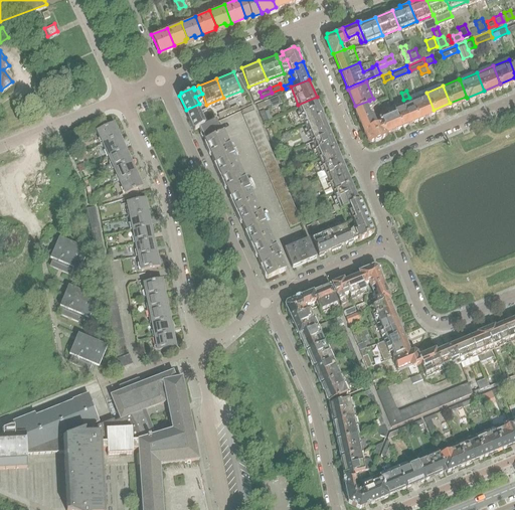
[(269,97),(272,105),(282,100),(278,93),(269,97)]
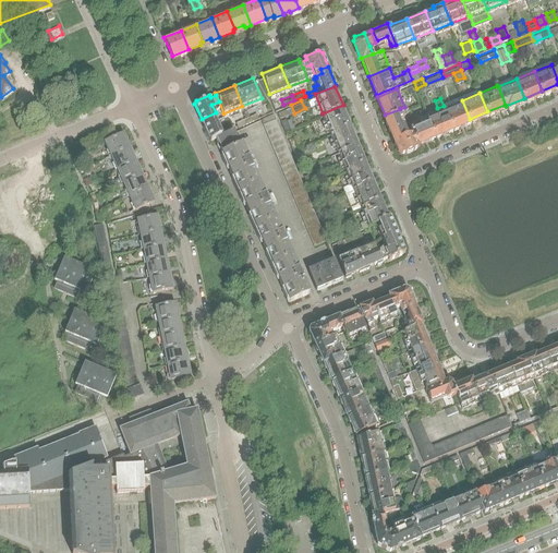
[(470,119),(462,100),(444,107),(451,127),(470,119)]
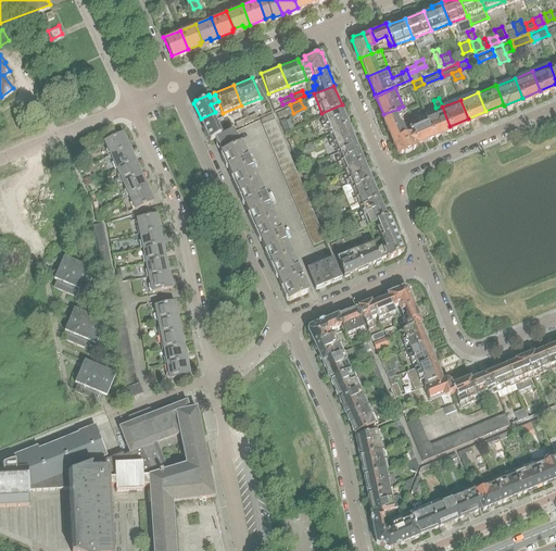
[(349,122),(342,104),(321,113),(329,130),(349,122)]
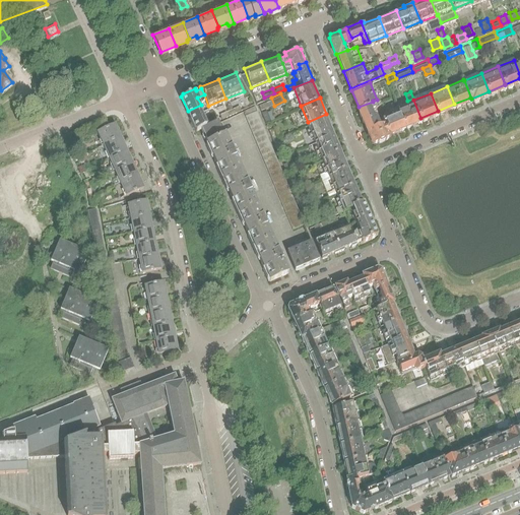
[(413,100),(397,107),(404,125),(420,118),(413,100)]
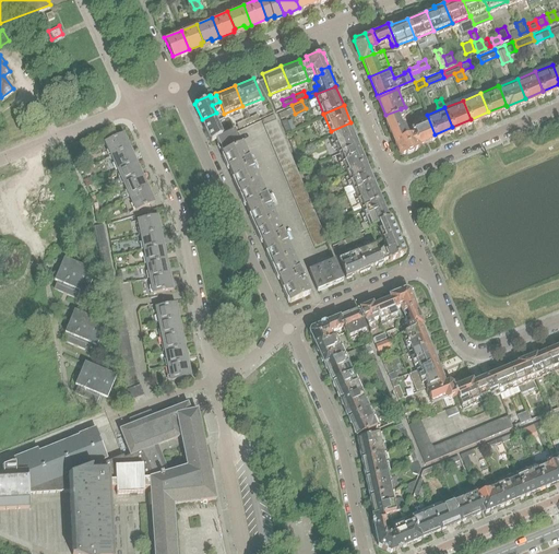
[(392,134),(405,129),(403,124),(401,124),(397,116),(403,113),(401,109),(385,115),(384,116),(392,134)]
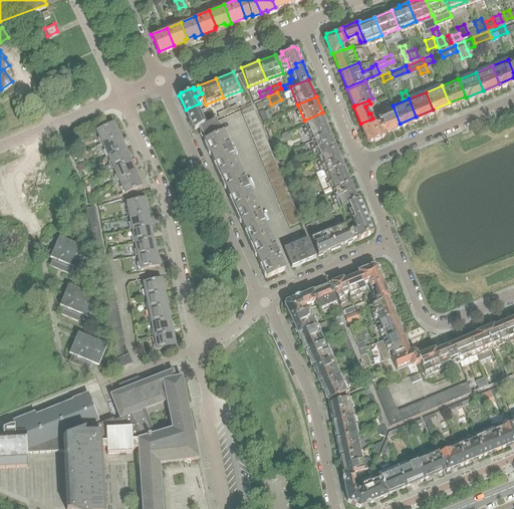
[(236,101),(227,105),(229,109),(238,105),(236,101)]
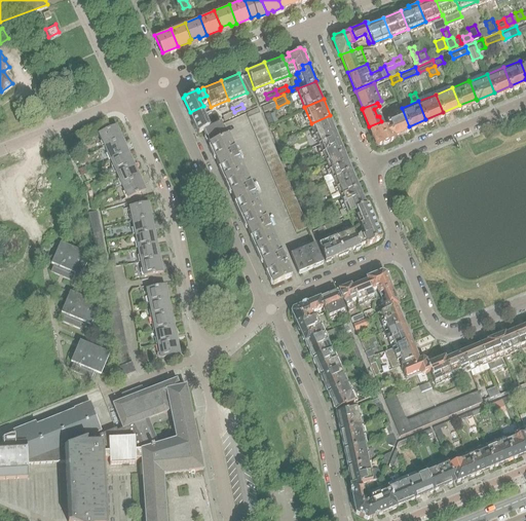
[(246,109),(248,115),(260,110),(258,104),(246,109)]
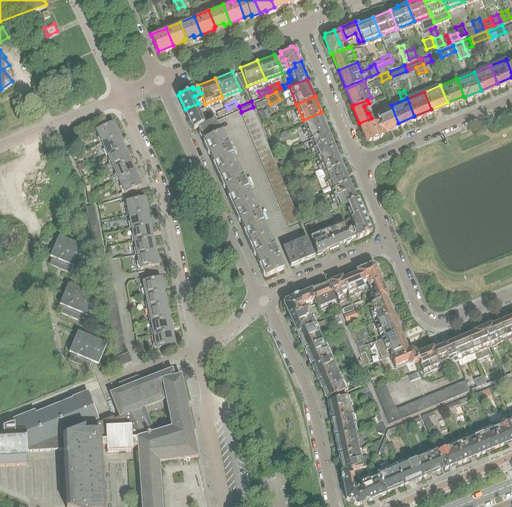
[(192,126),(198,124),(203,121),(197,107),(199,106),(198,103),(185,109),(192,126)]
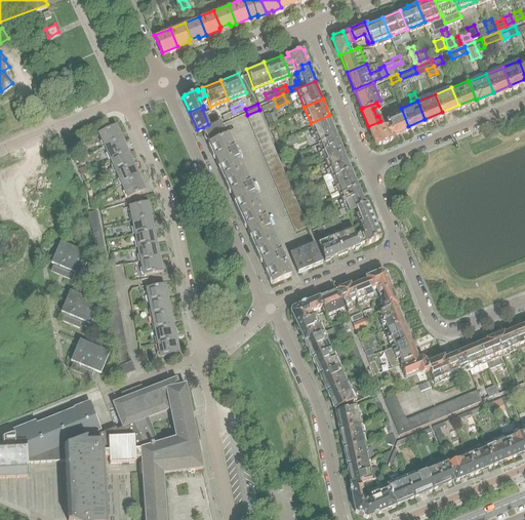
[(224,117),(234,112),(232,108),(221,112),(224,117)]
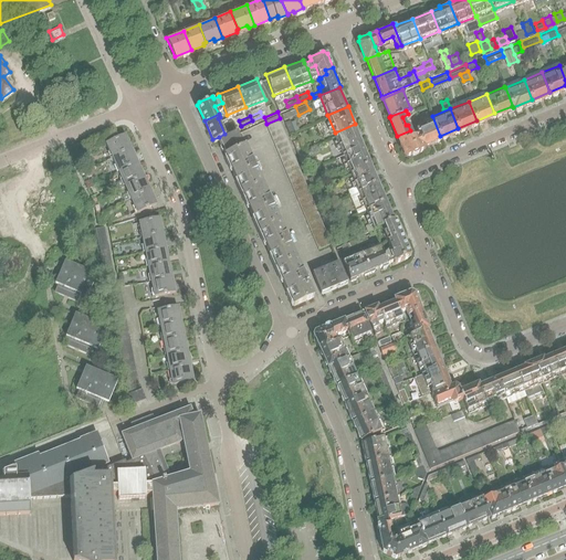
[(440,136),(432,116),(416,123),(415,126),(417,133),(421,144),(422,143),(440,136)]
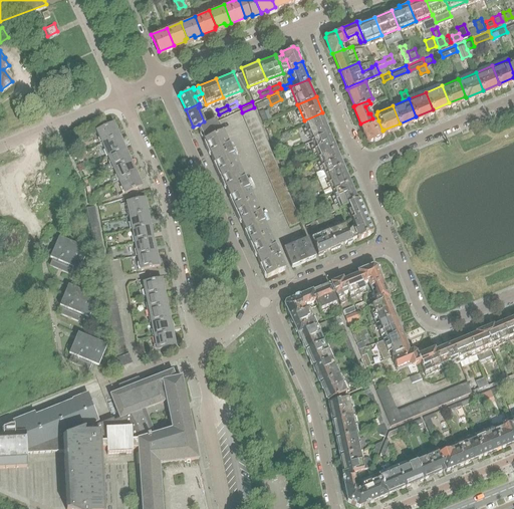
[(263,118),(268,116),(263,106),(258,108),(263,118)]
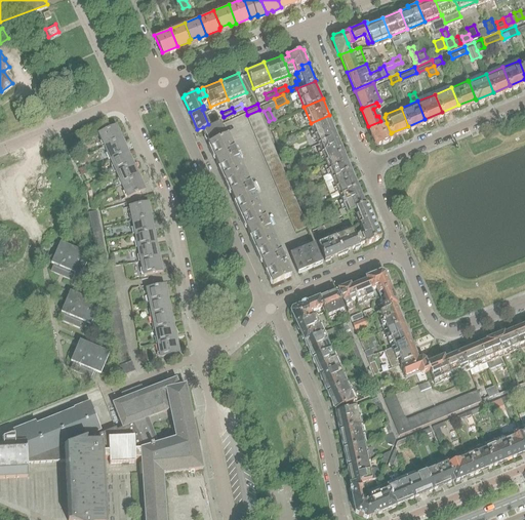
[(250,121),(261,116),(259,110),(247,115),(250,121)]
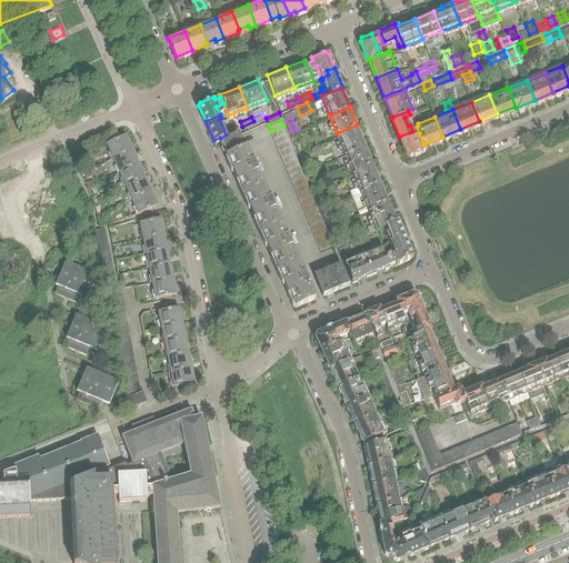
[(236,130),(226,134),(220,138),(227,152),(245,144),(238,129),(241,127),(240,123),(233,126),(236,130)]
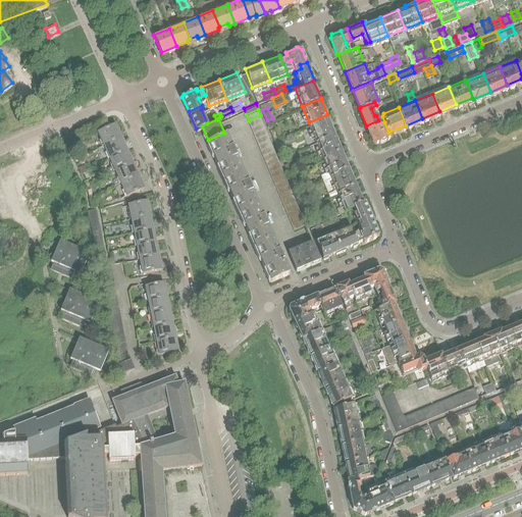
[(334,132),(327,114),(309,122),(316,140),(334,132)]
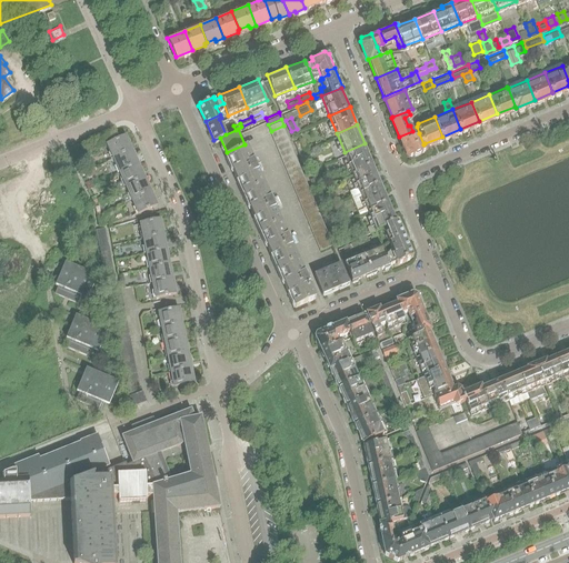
[(271,131),(273,138),(287,132),(283,126),(271,131)]
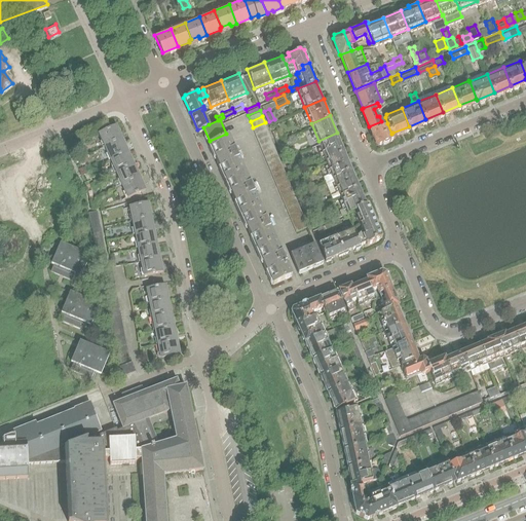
[(391,134),(387,123),(382,125),(381,121),(369,126),(375,141),(379,142),(393,136),(392,133),(391,134)]
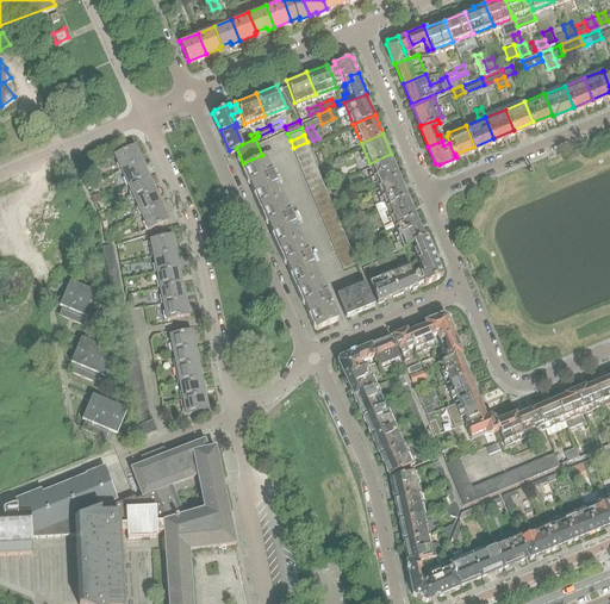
[(113,151),(120,167),(142,157),(135,142),(113,151)]
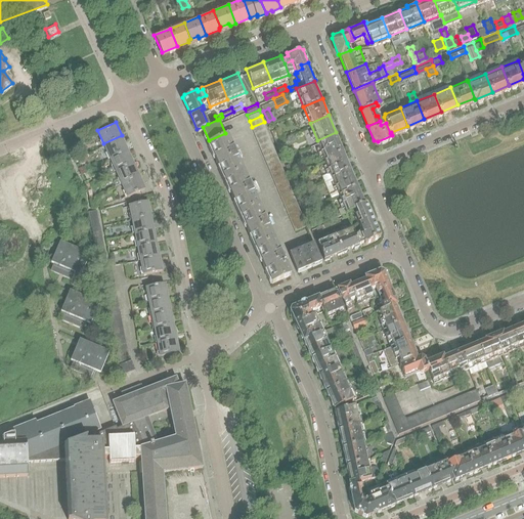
[(255,132),(266,127),(264,122),(252,127),(255,132)]
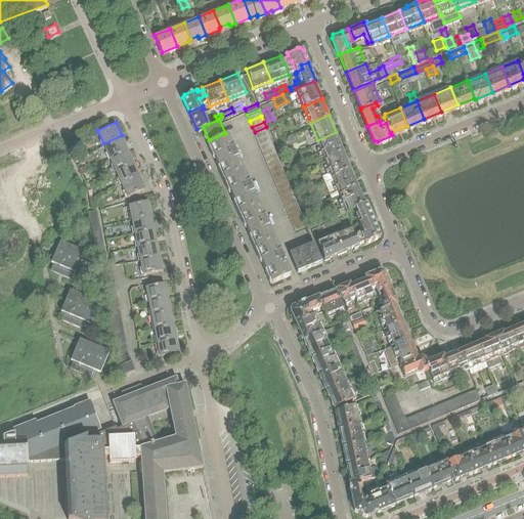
[(275,138),(280,136),(275,126),(271,128),(275,138)]
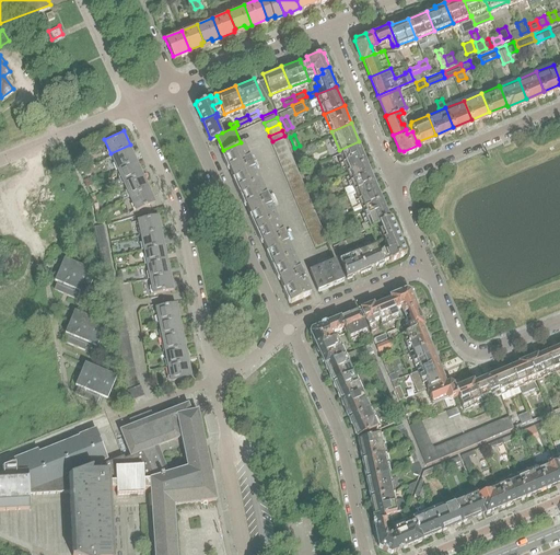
[(272,141),(275,148),(288,142),(284,136),(272,141)]
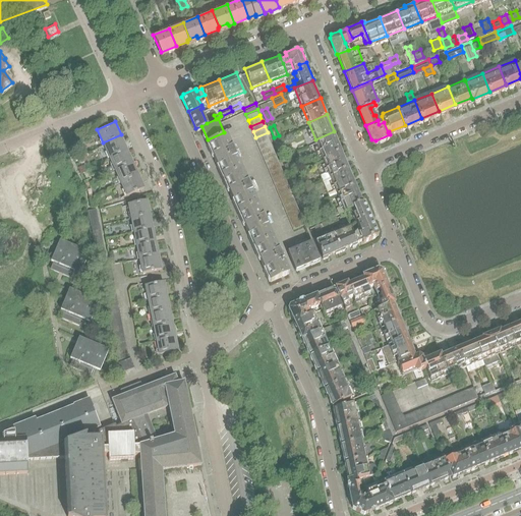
[(323,157),(341,149),(334,131),(315,139),(323,157)]
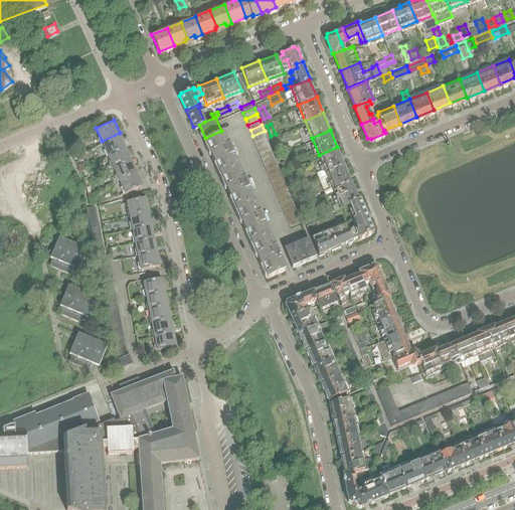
[(238,164),(233,153),(222,131),(221,131),(205,138),(204,139),(220,172),(238,164)]
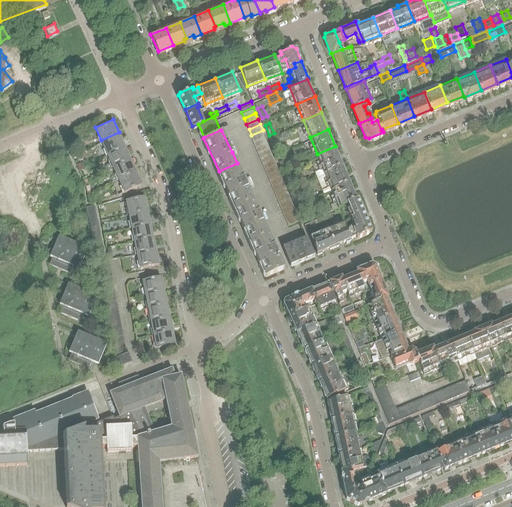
[(254,141),(265,136),(263,130),(251,135),(254,141)]
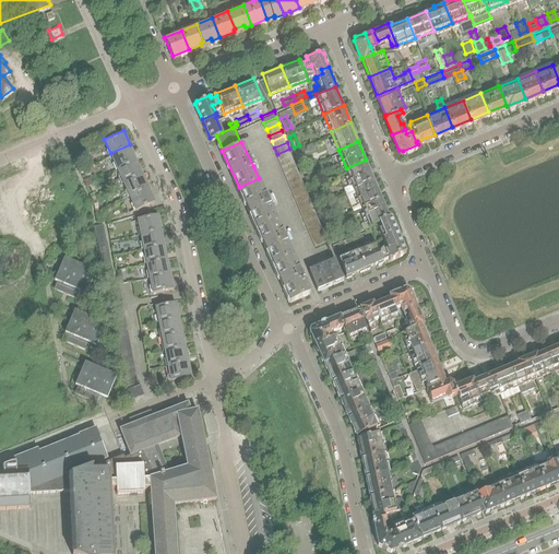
[(110,153),(117,166),(137,157),(130,144),(110,153)]
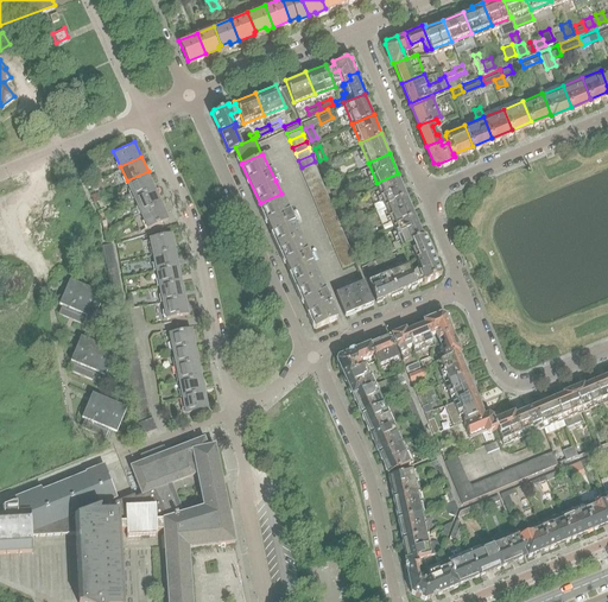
[(325,158),(320,160),(324,171),(330,169),(325,158)]
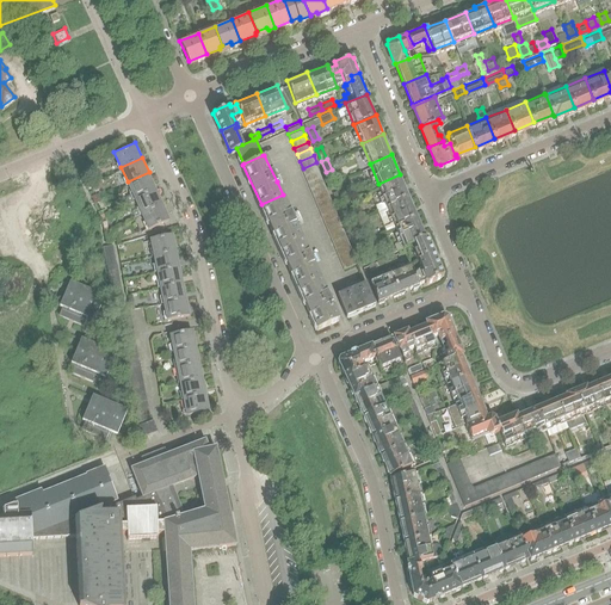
[(303,168),(306,176),(320,170),(316,162),(303,168)]
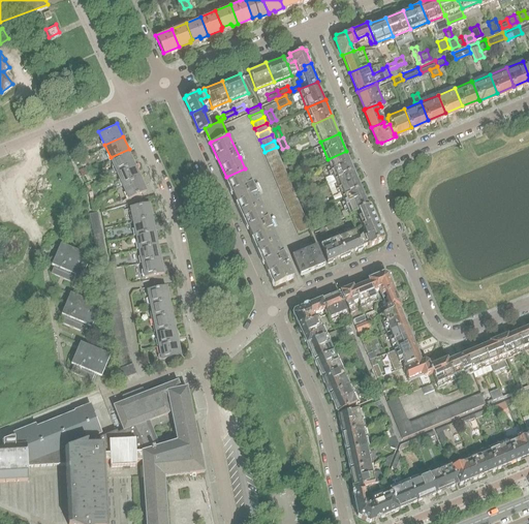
[(267,158),(279,153),(277,147),(265,152),(267,158)]
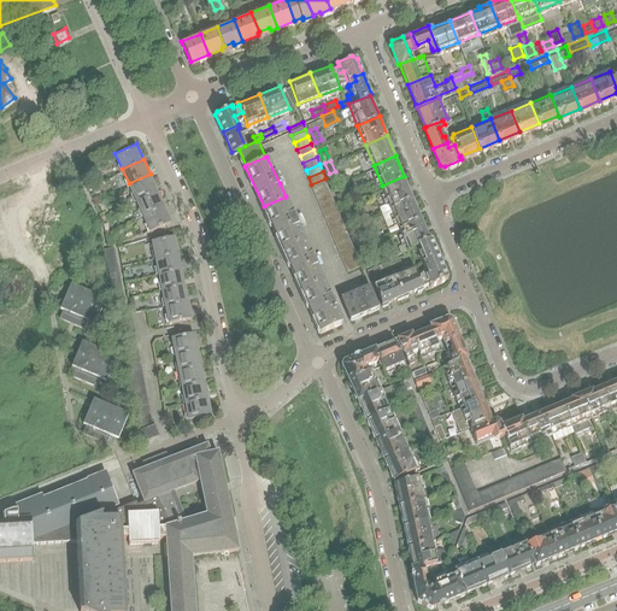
[(130,200),(136,198),(157,188),(151,174),(129,183),(134,193),(128,195),(130,200)]
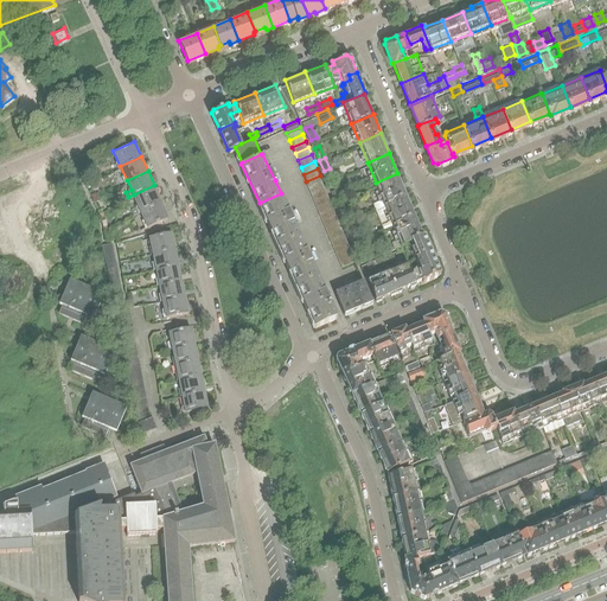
[(376,183),(384,203),(406,193),(397,173),(376,183)]
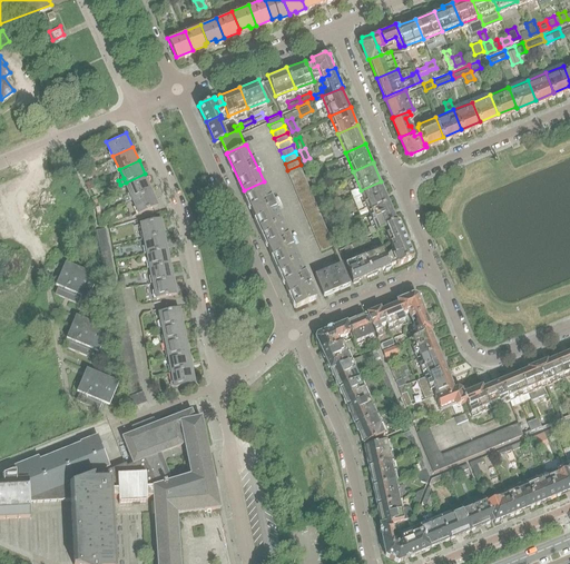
[(287,170),(291,176),(303,170),(301,165),(287,170)]
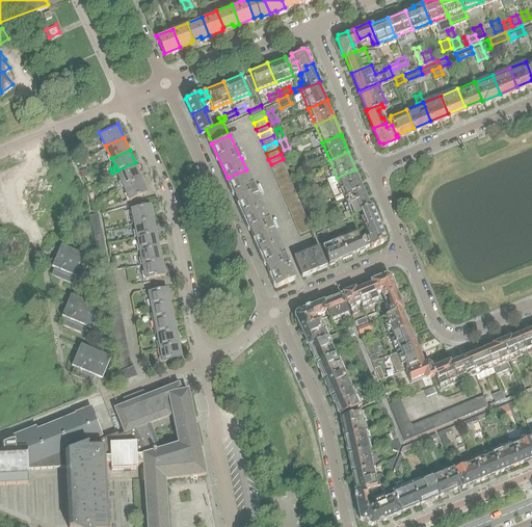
[(273,170),(286,165),(283,159),(271,164),(273,170)]
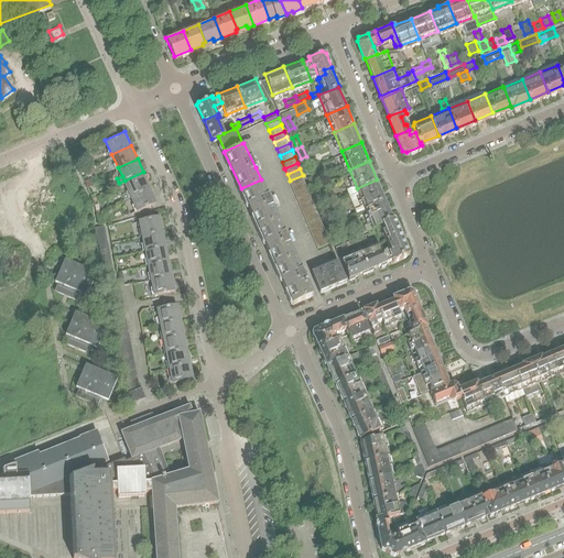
[(126,196),(130,194),(149,185),(143,172),(125,181),(128,189),(122,192),(126,196)]
